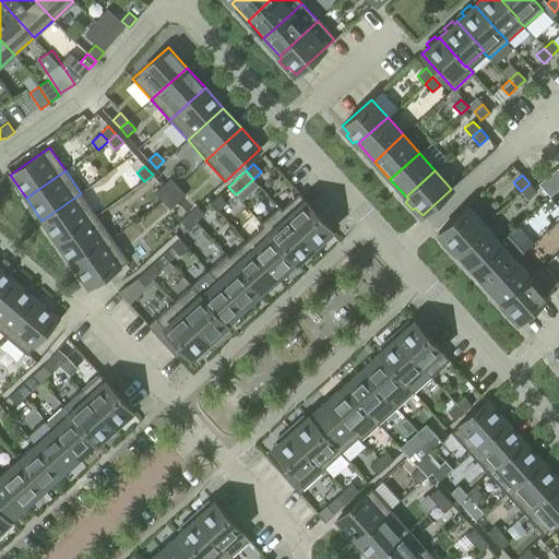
[(547,176),(538,183),(549,197),(558,189),(547,176)]
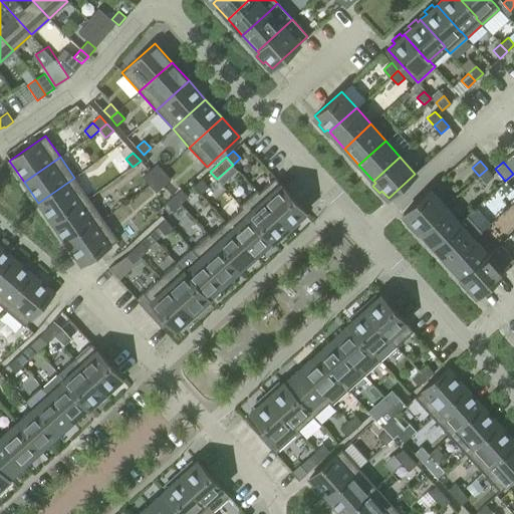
[(157,178),(164,172),(157,164),(150,171),(157,178)]
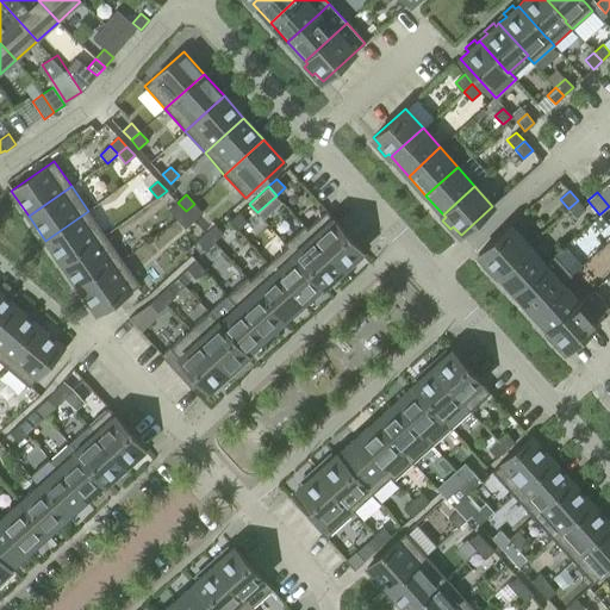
[(578,200),(568,209),(577,217),(585,209),(578,200)]
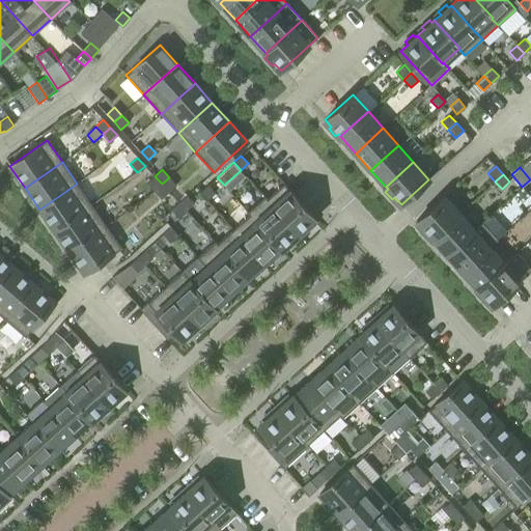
[(162,184),(155,176),(147,183),(154,191),(162,184)]
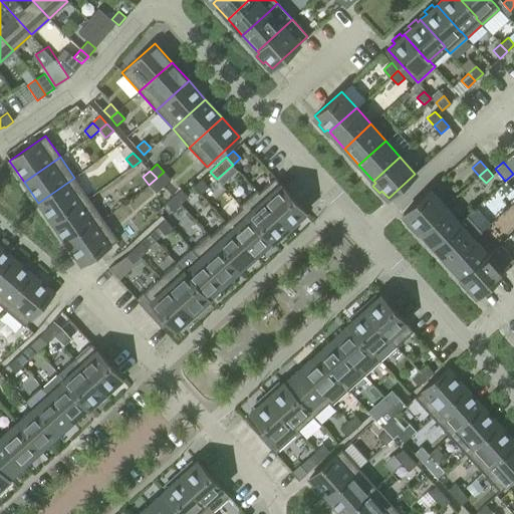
[(164,172),(157,178),(164,186),(171,180),(164,172)]
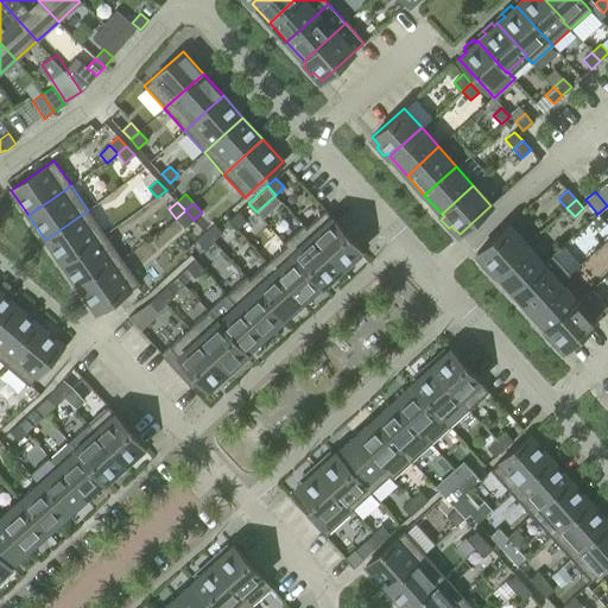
[(105,234),(88,210),(45,240),(62,264),(105,234)]
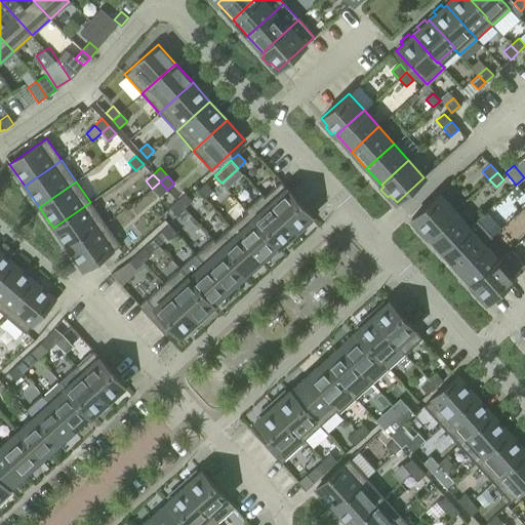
[(160,182),(152,189),(159,197),(167,190),(160,182)]
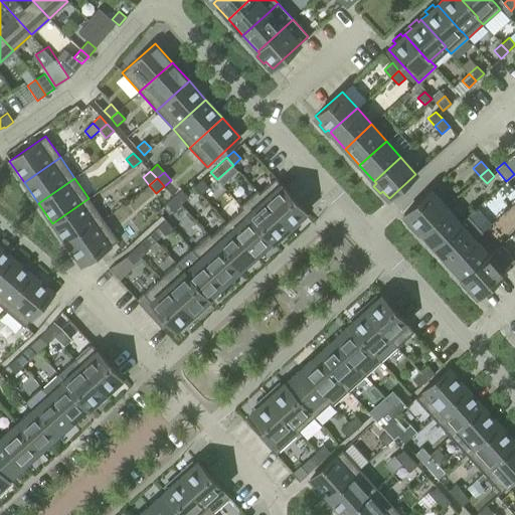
[(276,178),(259,192),(259,193),(291,229),(301,220),(299,217),(306,211),(276,178)]
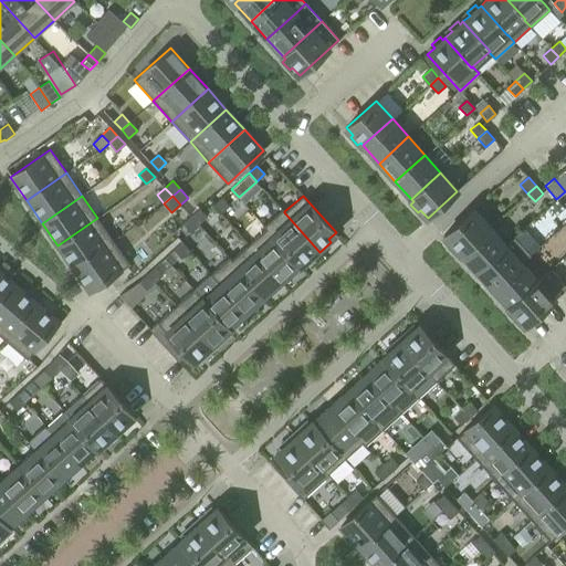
[(230,206),(222,197),(213,205),(221,213),(230,206)]
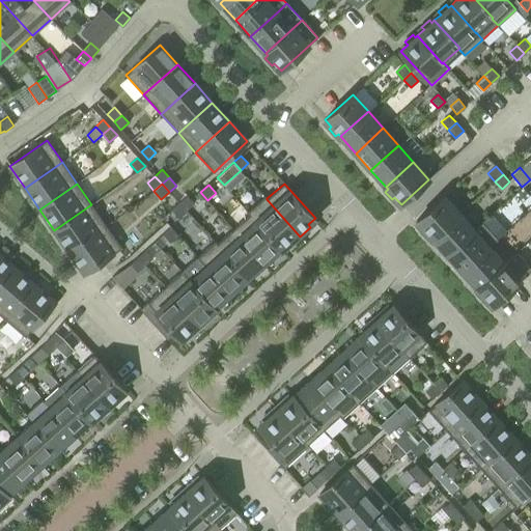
[(522,201),(529,195),(523,188),(514,194),(522,201)]
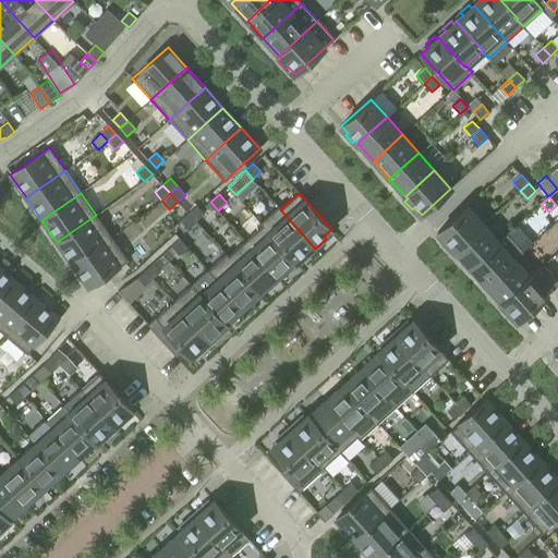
[(453,250),(483,223),(466,205),(437,232),(444,240),(441,242),(448,250),(451,247),(453,250)]
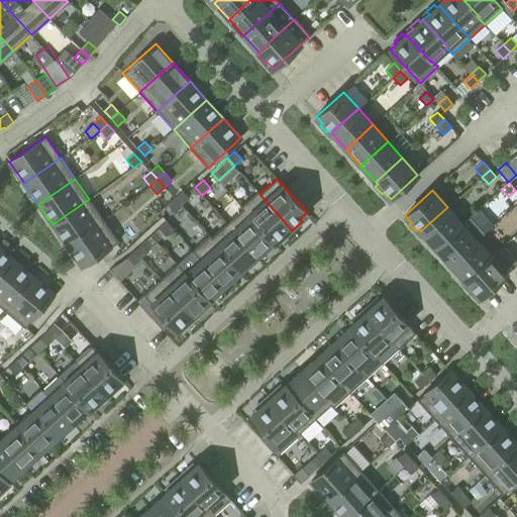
[(175,197),(182,205),(189,198),(183,191),(175,197)]
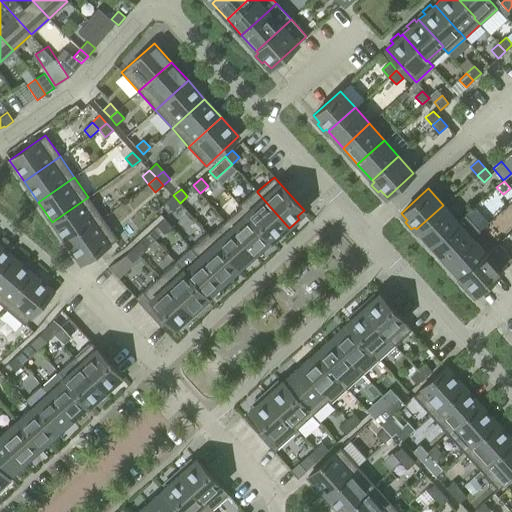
[(257,192),(257,191),(255,189),(237,205),(240,207),(240,206),(271,240),(277,234),(279,237),(289,228),(257,192)]
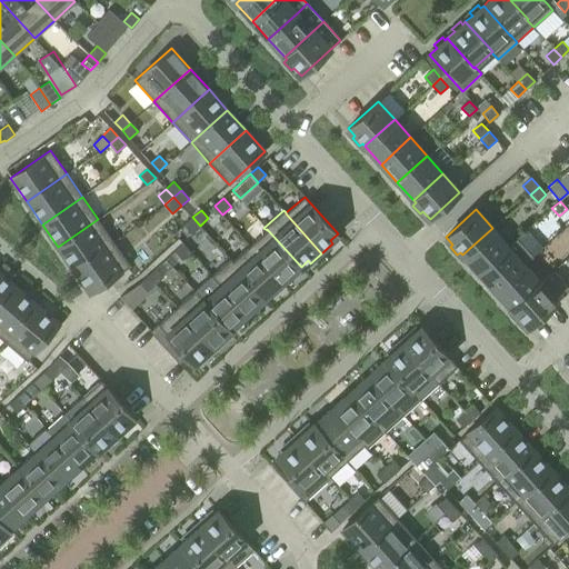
[(200,226),(192,217),(183,225),(191,233),(200,226)]
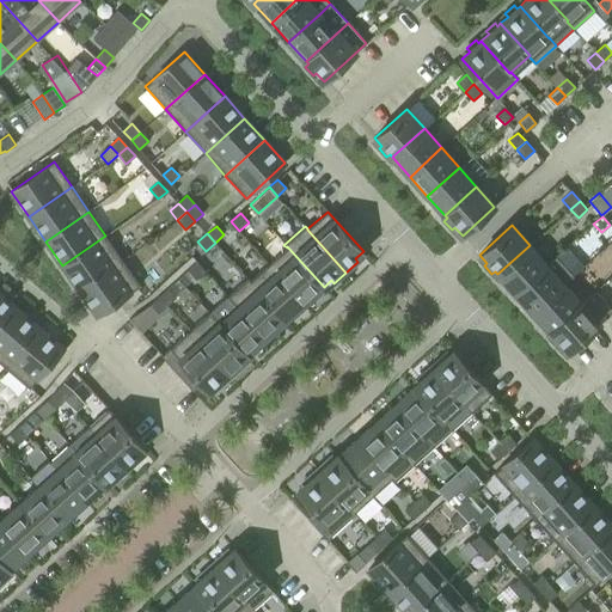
[(105,236),(62,265),(79,289),(122,261),(105,236)]
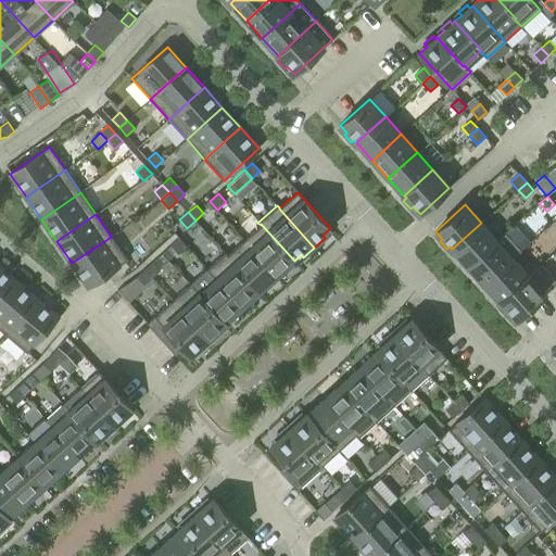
[(481,223),(452,249),(468,266),(496,240),(481,223)]
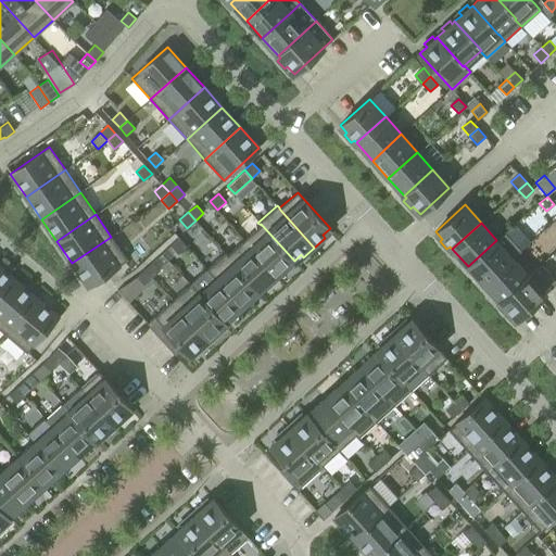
[(261,224),(261,225),(243,240),(277,276),(294,261),(261,224)]
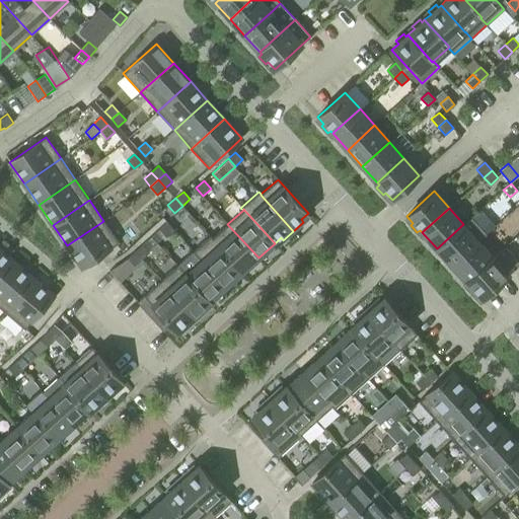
[(437,248),(451,266),(478,240),(486,233),(471,218),(464,224),(463,224),(437,248)]
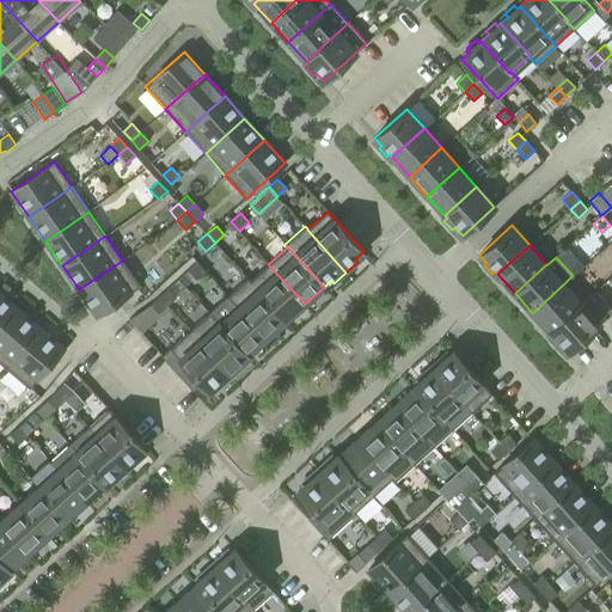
[(122,261),(79,289),(97,316),(140,286),(122,261)]
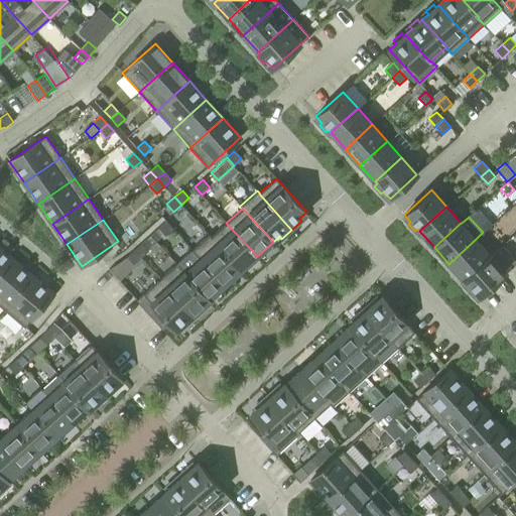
[(166,221),(158,228),(165,236),(173,229),(166,221)]
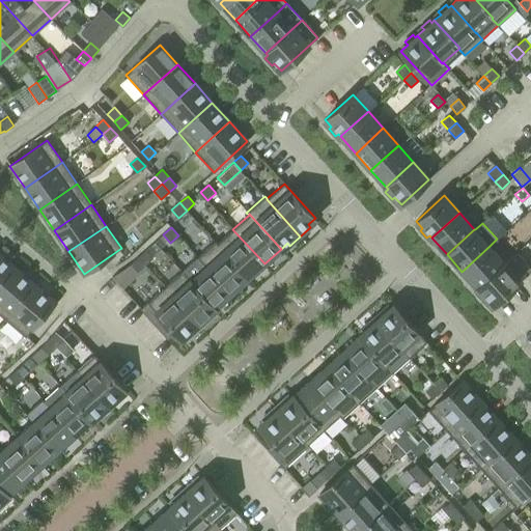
[(232,229),(217,244),(248,278),(264,263),(232,229)]
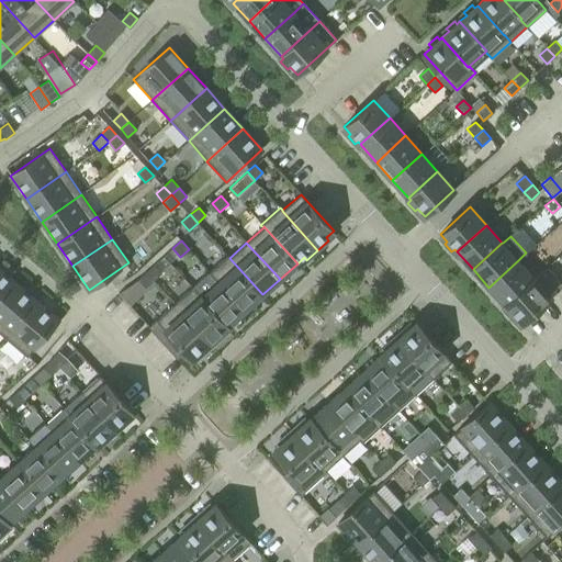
[(227,255),(209,271),(245,311),(262,294),(229,258),(227,255)]
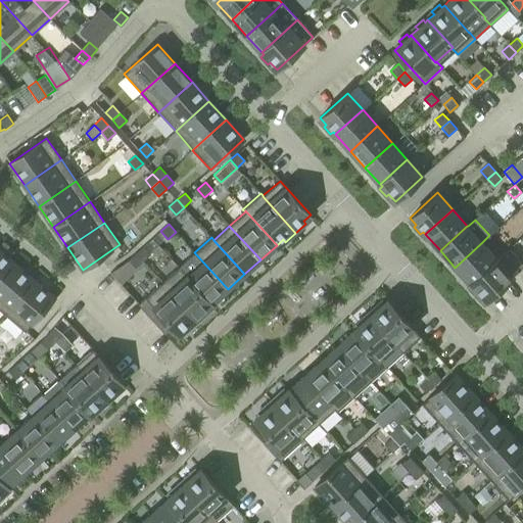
[(497,259),(482,242),(455,268),(470,284),(497,259)]
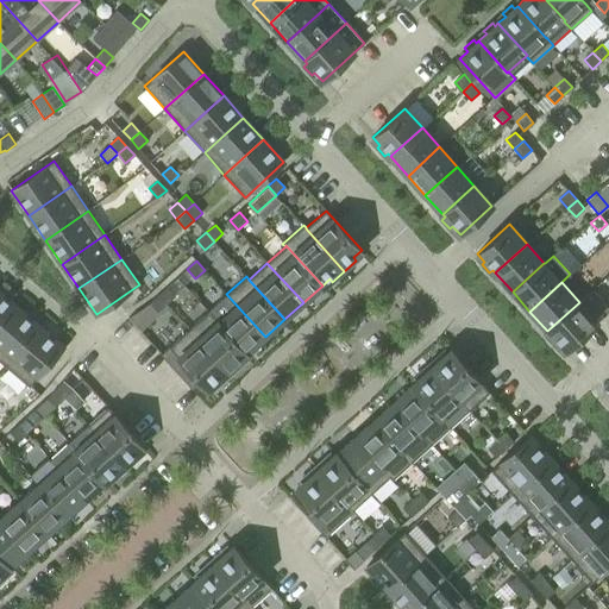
[(158,295),(167,303),(175,296),(168,287),(158,295)]
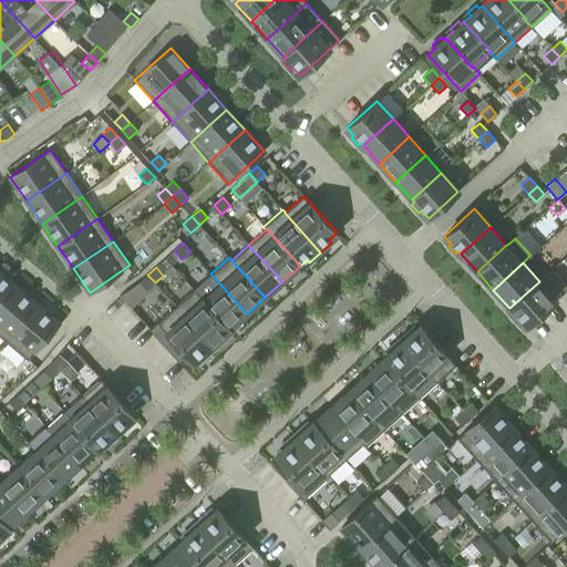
[(0,272),(0,305),(16,287),(0,272)]
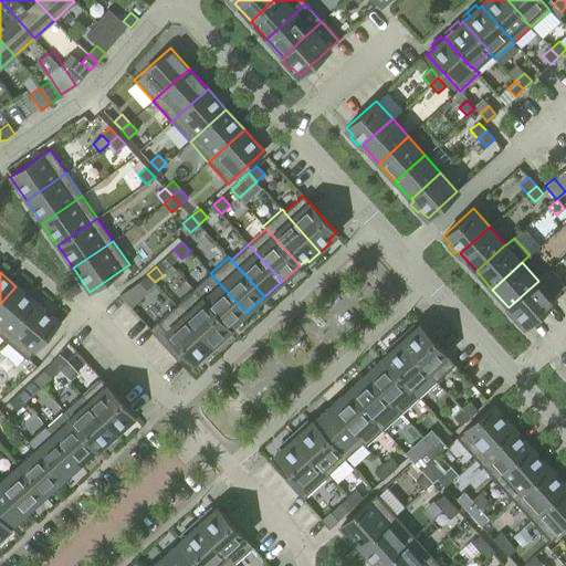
[(210,273),(192,290),(228,328),(247,313),(210,273)]
